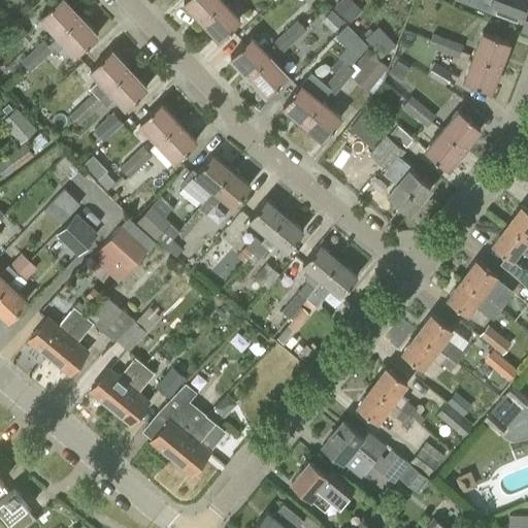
[(58,34),(79,14),(65,0),(56,0),(40,15),(58,34)]
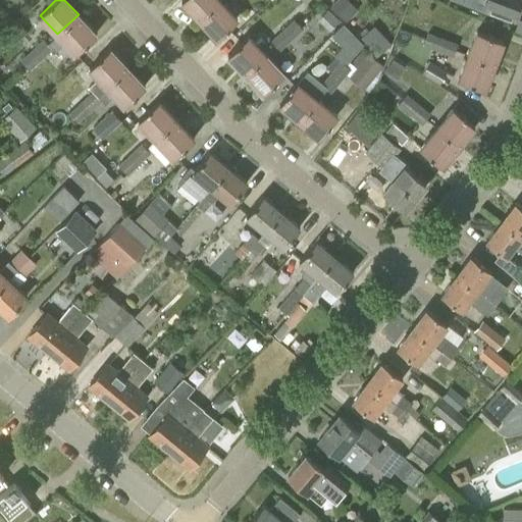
[(199,18),(218,0),(180,0),(181,0),(199,18)]
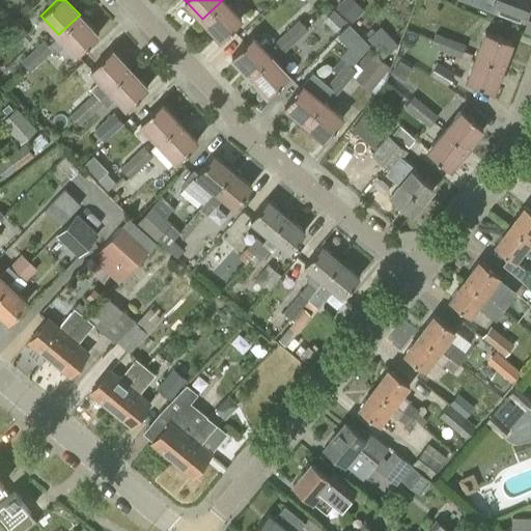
[(224,0),(222,0),(202,19),(220,38),(242,19),(224,0)]
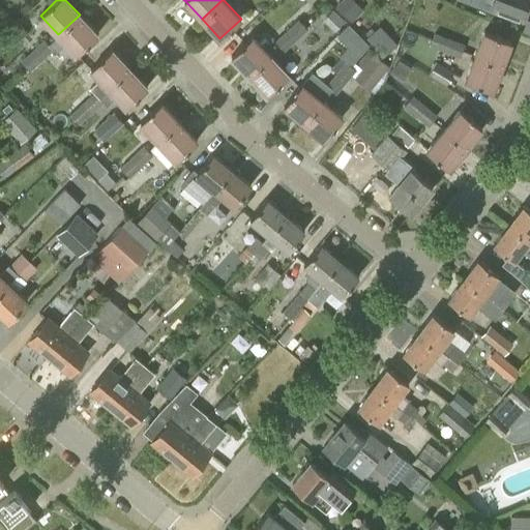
[(355,0),(339,0),(334,5),(351,21),(363,7),(355,0)]
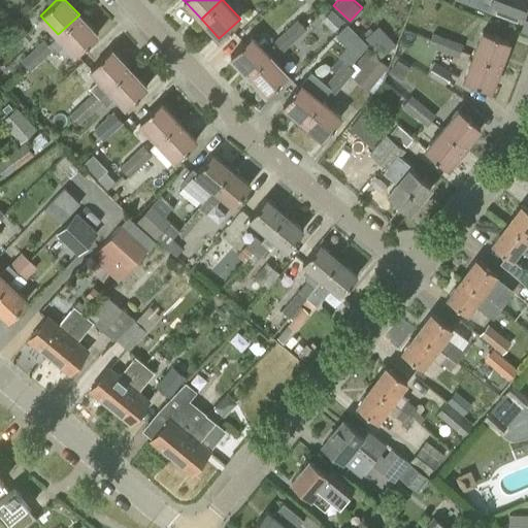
[(465,0),(517,20),(524,0),(465,0)]
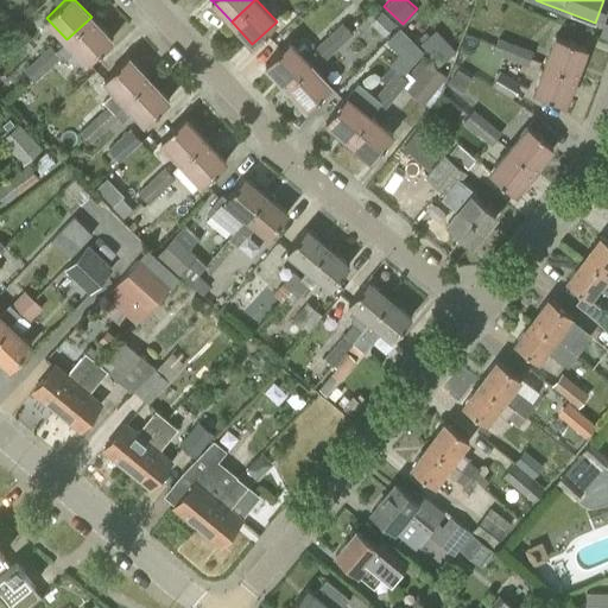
[(371,21),(386,33),(396,19),(381,7),(371,21)]
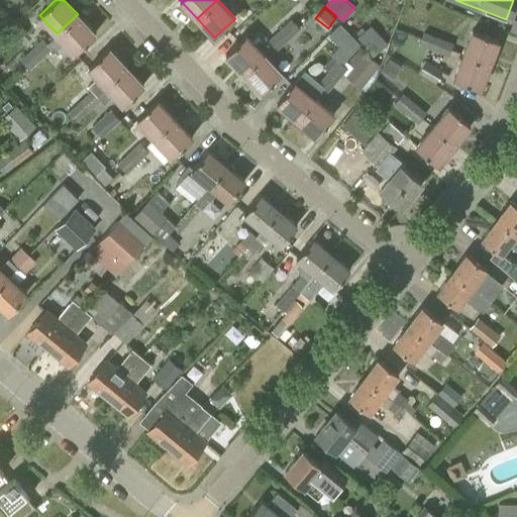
[(57,33),(47,41),(43,37),(32,47),(41,58),(53,47),(56,50),(65,41),(75,53),(95,32),(78,14),(57,33)]
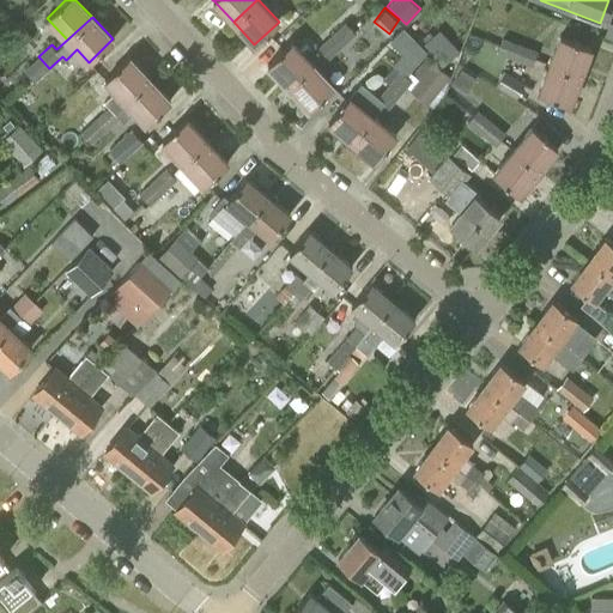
[(332,35),(343,46),(356,34),(345,22),(332,35)]
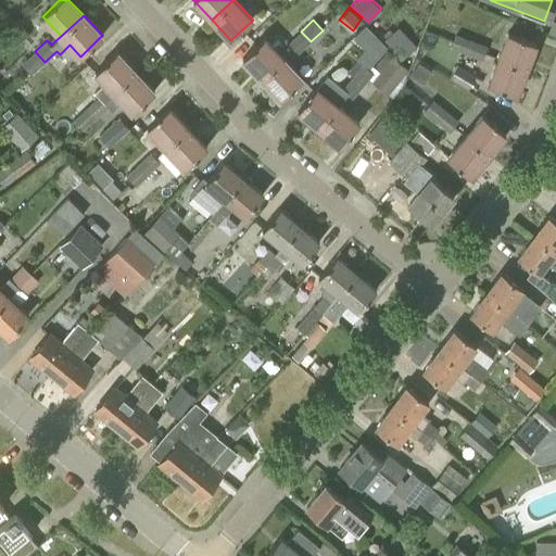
[(358,42),(371,30),(365,24),(353,37),(358,42)]
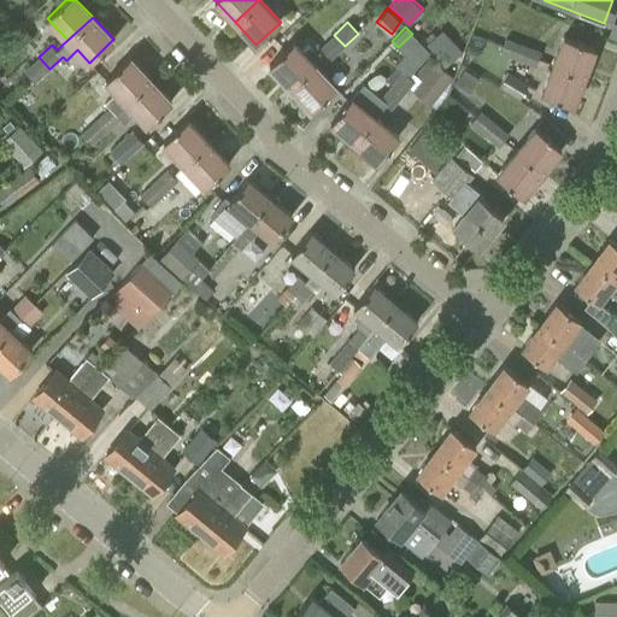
[(444,65),(462,48),(441,28),(423,45),(444,65)]
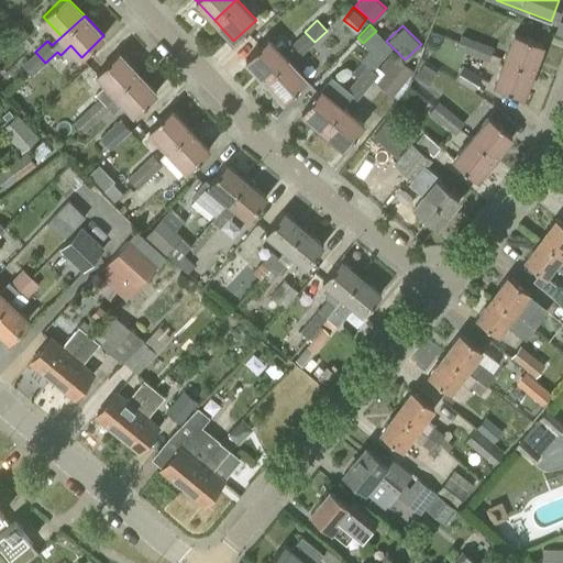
[(302,53),(315,42),(305,32),(293,43),(302,53)]
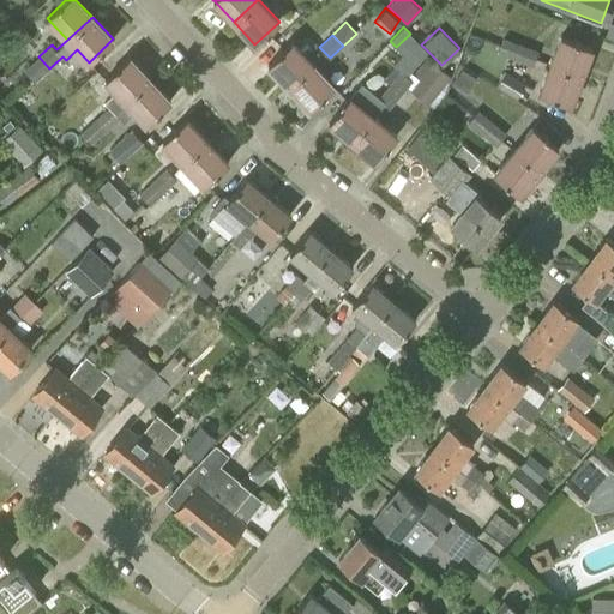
[(548,64),(583,77),(594,50),(558,36),(548,64)]
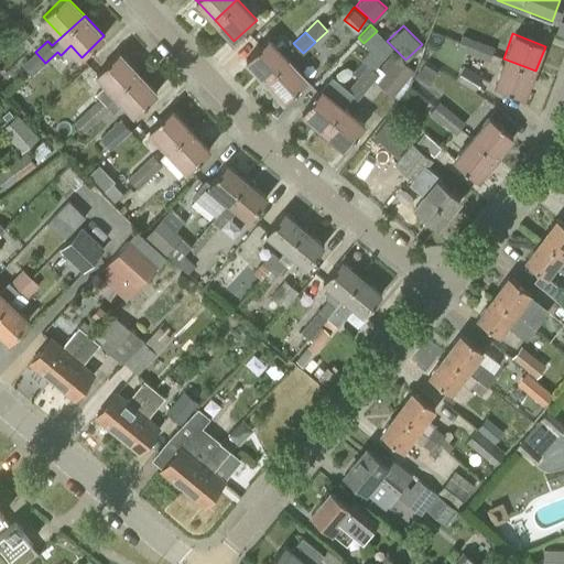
[(474,54),(478,41),(463,35),(457,47),(474,54)]
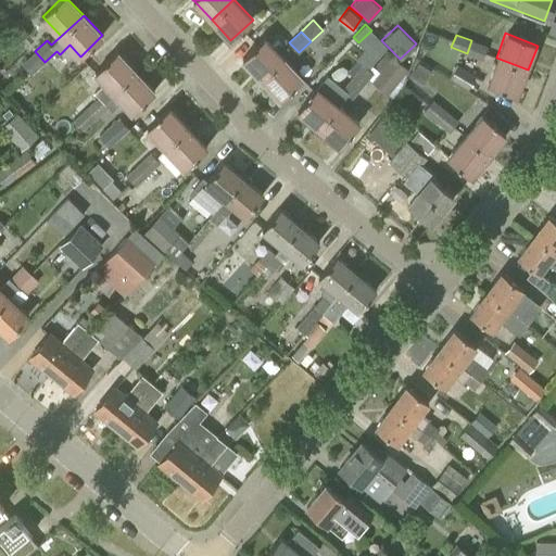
[(261,78),(283,58),(264,37),(242,59),(261,78)]
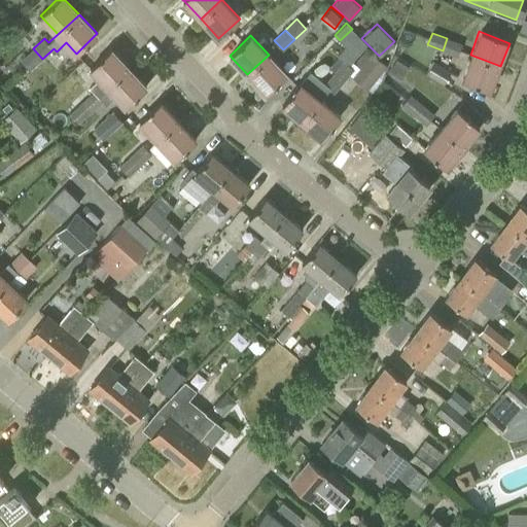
[(447,38),(443,50),(457,56),(462,44),(447,38)]
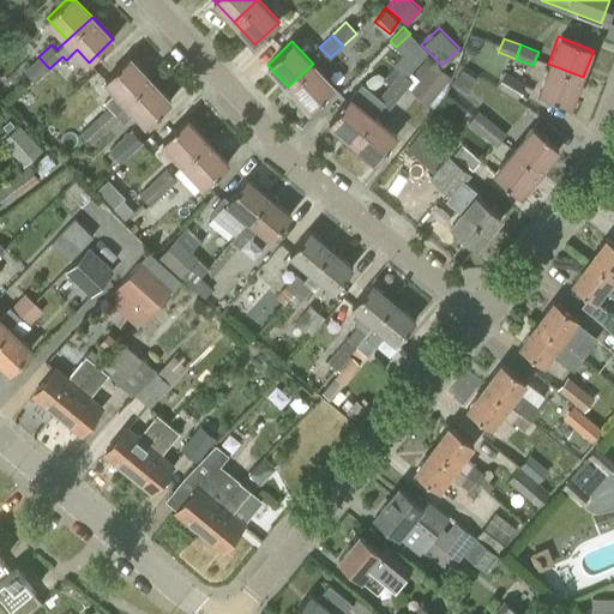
[(38,56),(24,70),(35,82),(49,68),(38,56)]
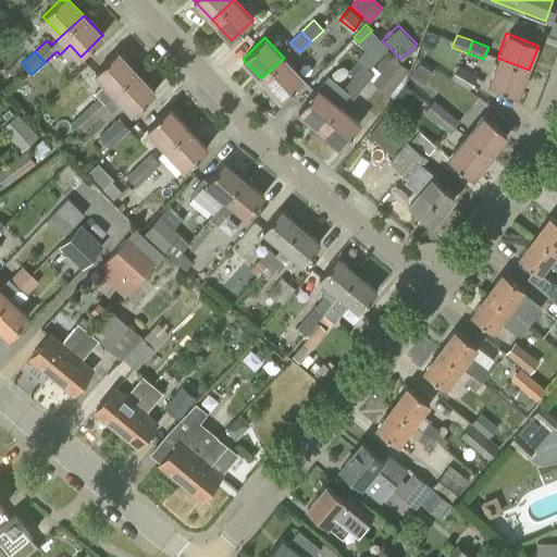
[(103,101),(136,71),(118,51),(95,72),(104,83),(95,93),(99,97),(103,101)]
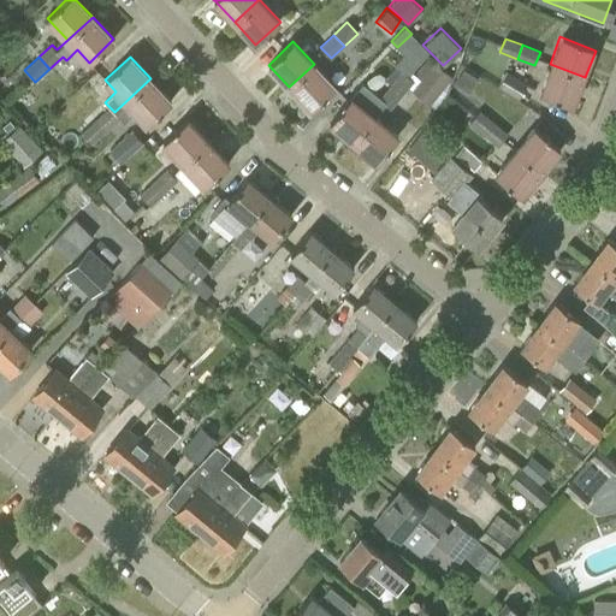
[(390,84),(402,95),(414,80),(408,75),(415,66),(403,57),(396,65),(402,70),(390,84)]
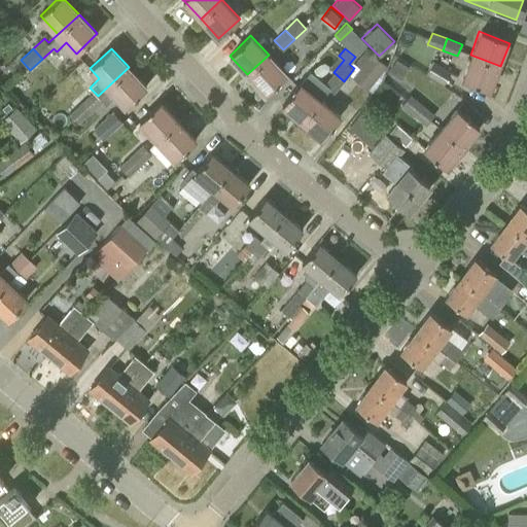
[(366,49),(354,64),(375,80),(387,66),(366,49)]
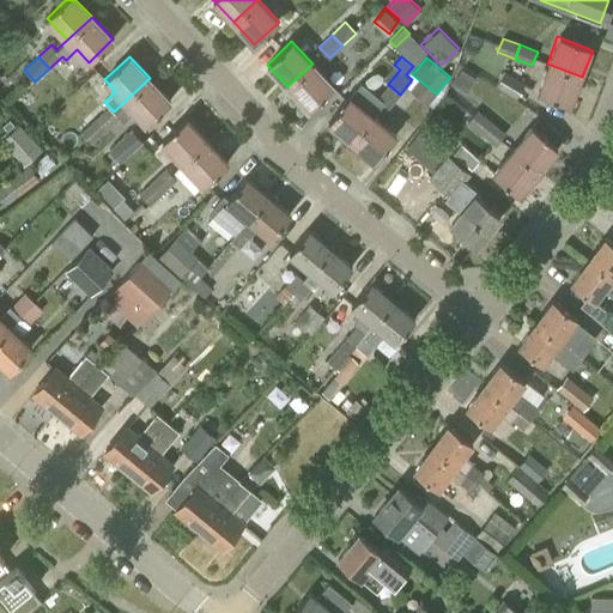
[(313,64),(287,86),(309,109),(333,85),(313,64)]
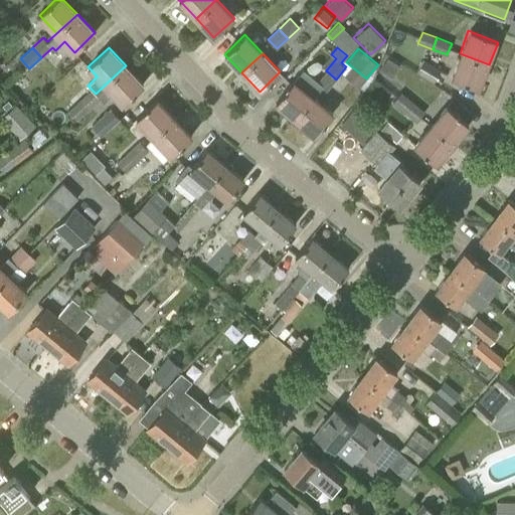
[(481,87),(489,64),(460,53),(451,75),(481,87)]
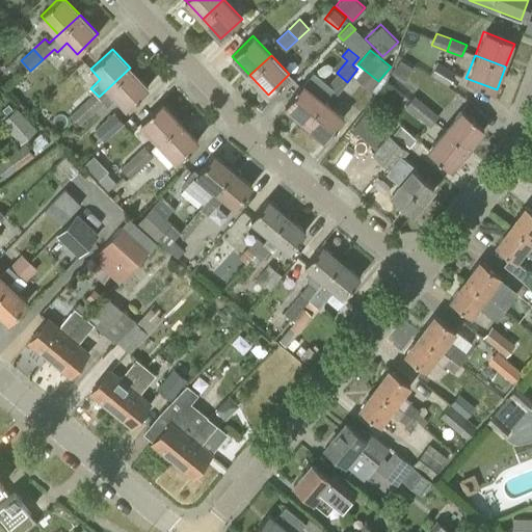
[(405,77),(410,63),(398,58),(393,71),(405,77)]
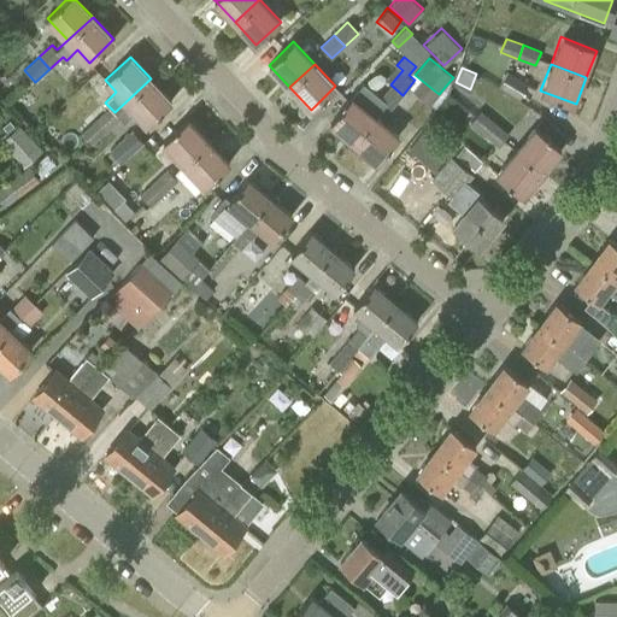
[(519,99),(528,84),(507,71),(499,87),(519,99)]
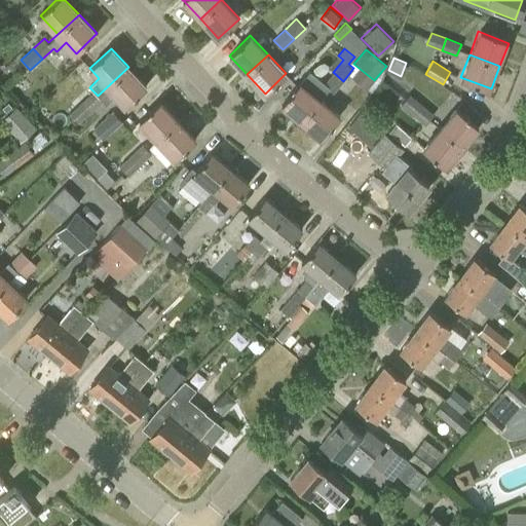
[(98,96),(86,107),(91,112),(103,101),(106,104),(115,96),(125,106),(146,86),(128,67),(98,96)]
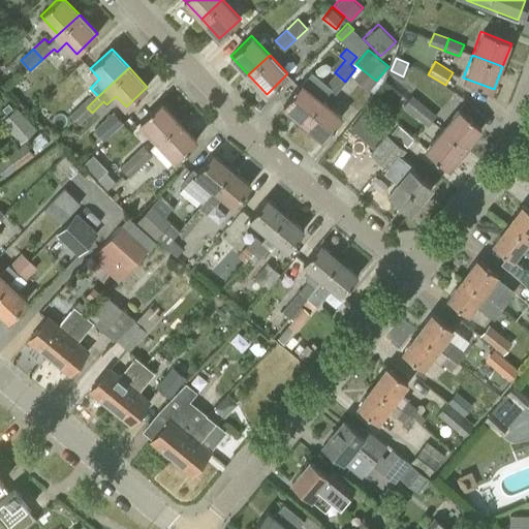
[(336,93),(345,82),(335,72),(325,85),(336,93)]
